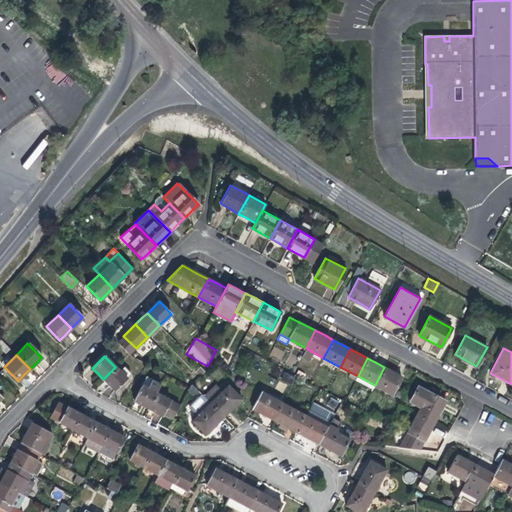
[(119,371),(115,367),(103,379),(109,385),(113,390),(126,378),(125,377),(119,371)]
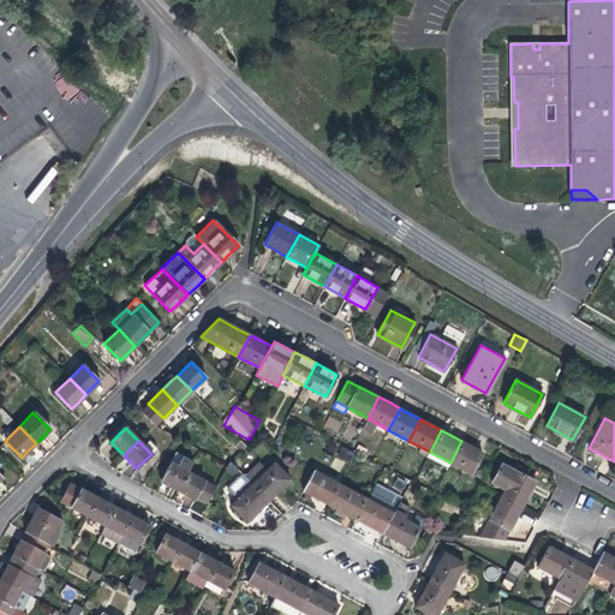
[(143,446),(150,453),(155,448),(148,441),(143,446)]
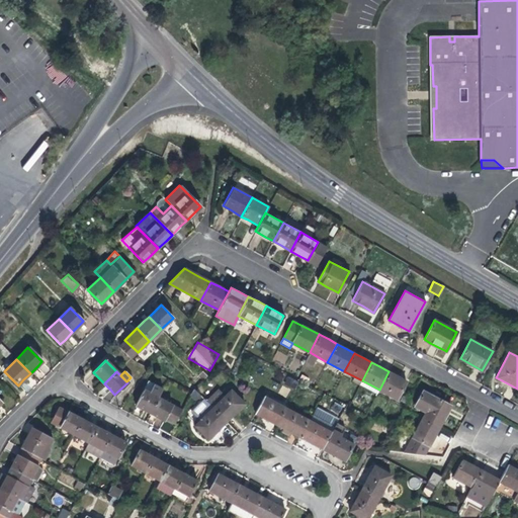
[(398,376),(389,371),(379,390),(396,399),(406,380),(398,376)]
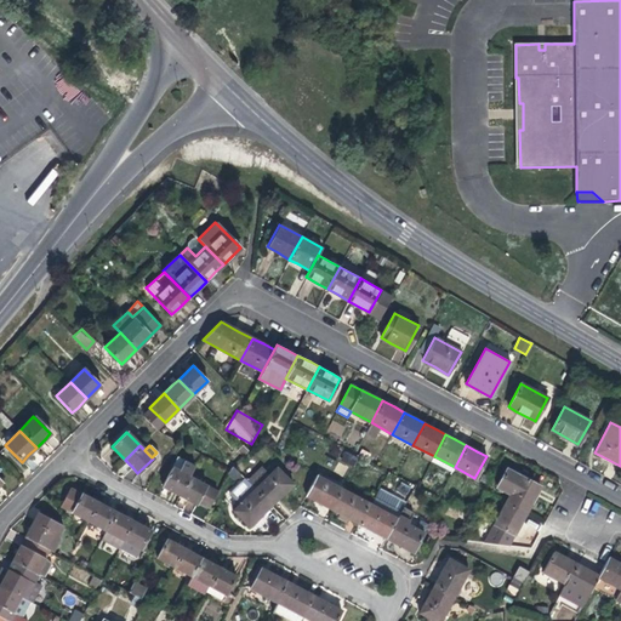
[(340,461),(353,466),(357,456),(343,451),(340,461)]
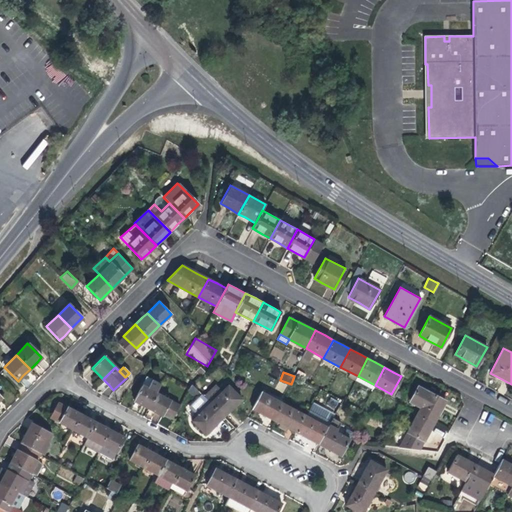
[(139,404),(147,408),(156,392),(160,384),(152,379),(147,388),(141,385),(133,401),(139,404)]
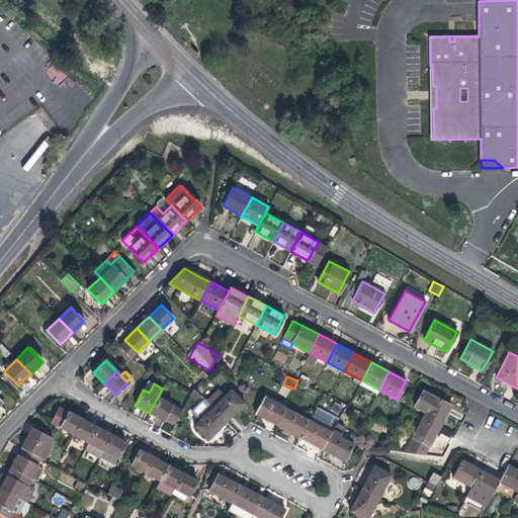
[(224,397),(212,408),(226,421),(235,412),(244,404),(231,390),(224,397)]
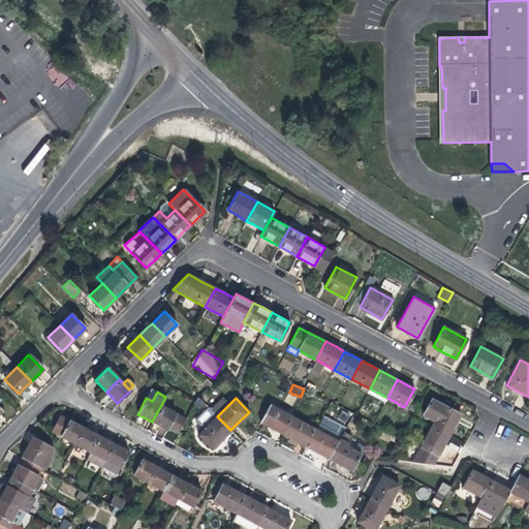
[(211,410),(217,416),(228,405),(222,399),(211,410)]
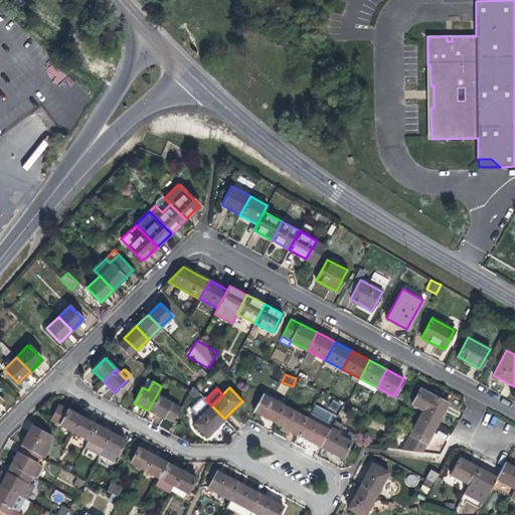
[(422,409),(421,411),(439,420),(448,402),(438,396),(432,393),(431,394),(419,388),(412,404),(422,409)]
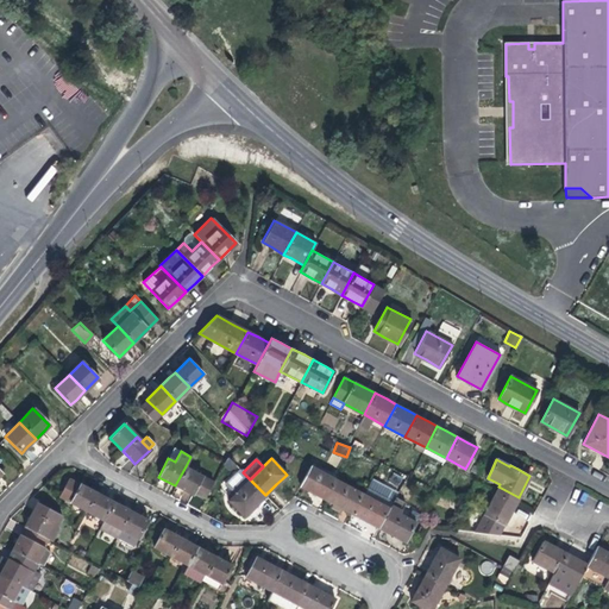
[(213,482),(186,466),(175,485),(187,493),(192,495),(193,493),(205,498),(213,482)]
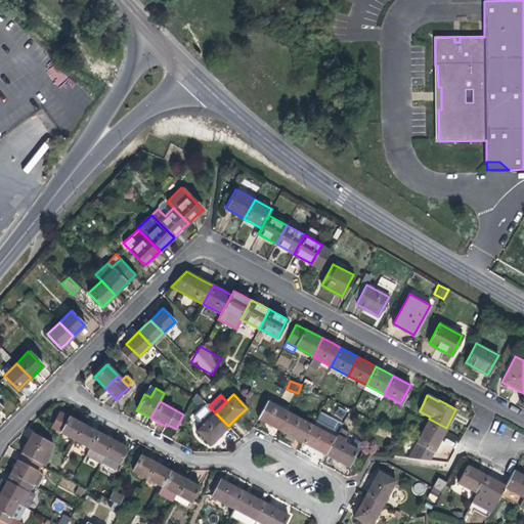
[(269,424),(280,430),(289,413),(266,401),(258,418),(269,424)]
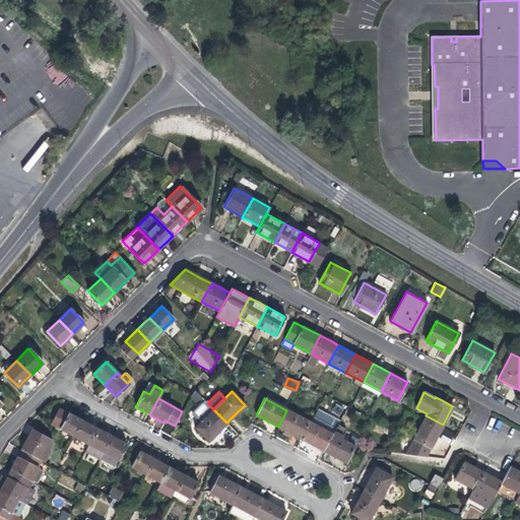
[(218,432),(226,423),(213,409),(207,403),(205,401),(195,410),(195,414),(201,420),(195,427),(208,441),(218,432)]
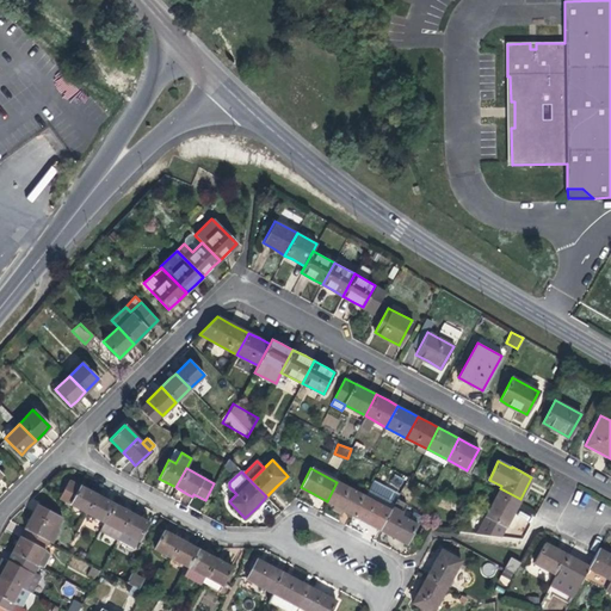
[(61,499),(86,512),(96,494),(81,487),(68,480),(60,497),(61,499)]
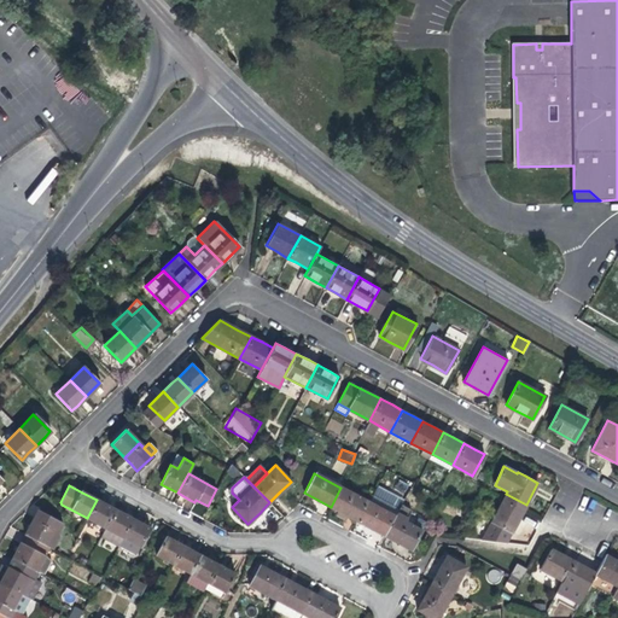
[(368,501),(340,488),(331,507),(338,512),(348,517),(357,522),(368,501)]
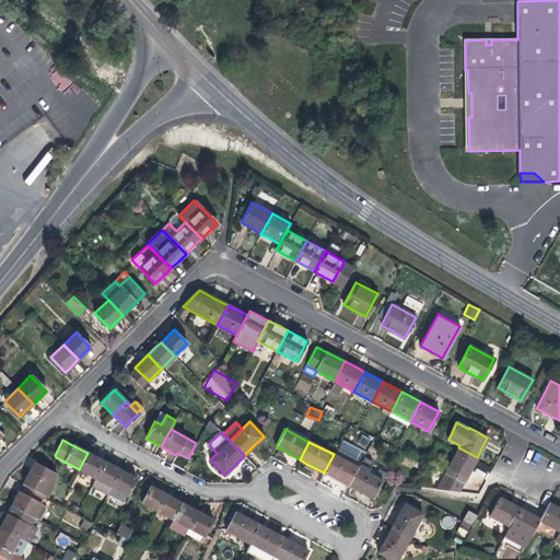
[(338,447),(334,454),(324,473),(335,478),(348,486),(358,467),(362,461),(338,447)]
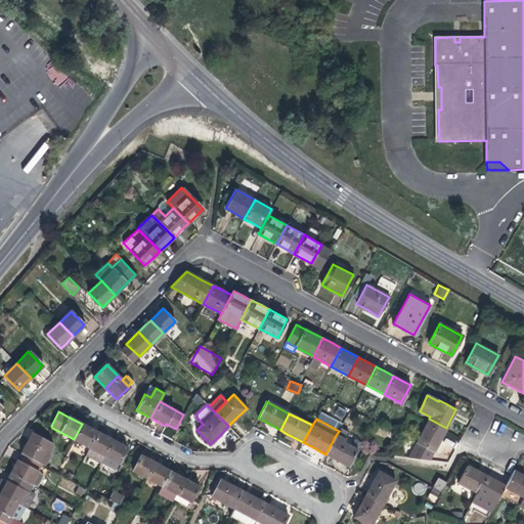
[(444,432),(446,428),(429,419),(427,423),(444,432)]
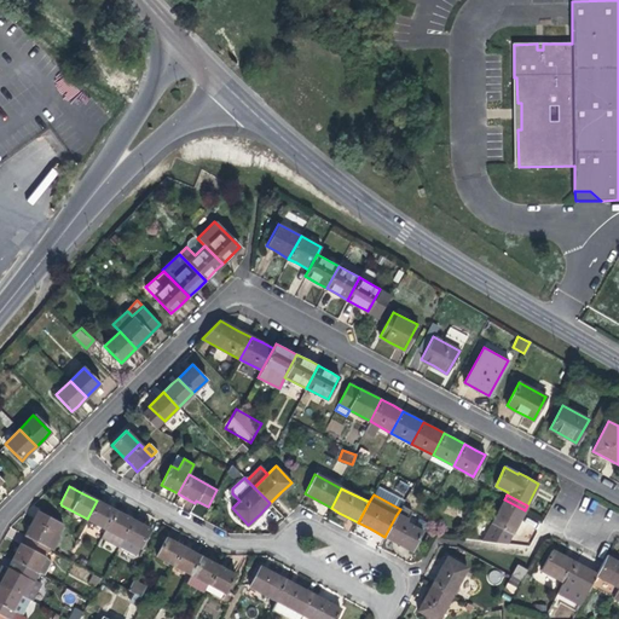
[(519,521),(525,510),(504,499),(492,521),(513,532),(519,521)]
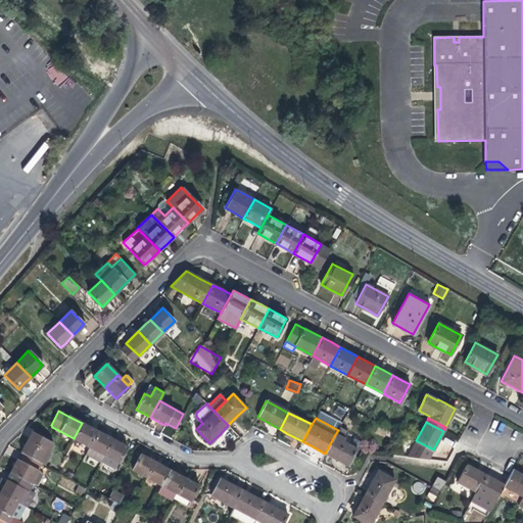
[(90,427),(82,423),(74,438),(89,446),(97,431),(90,427)]
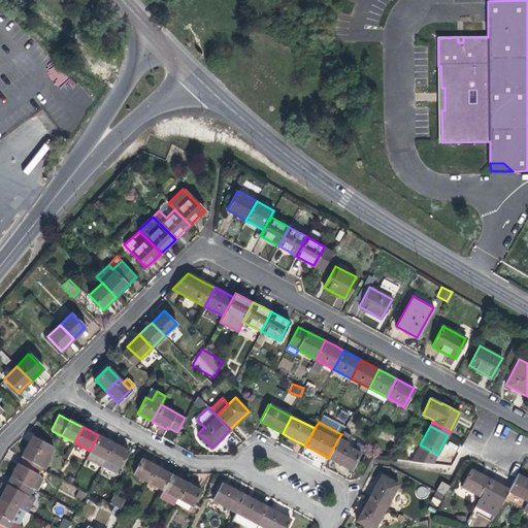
[(20,456),(21,456),(39,466),(42,467),(44,468),(51,457),(51,454),(55,447),(31,434),(26,444),(20,456)]
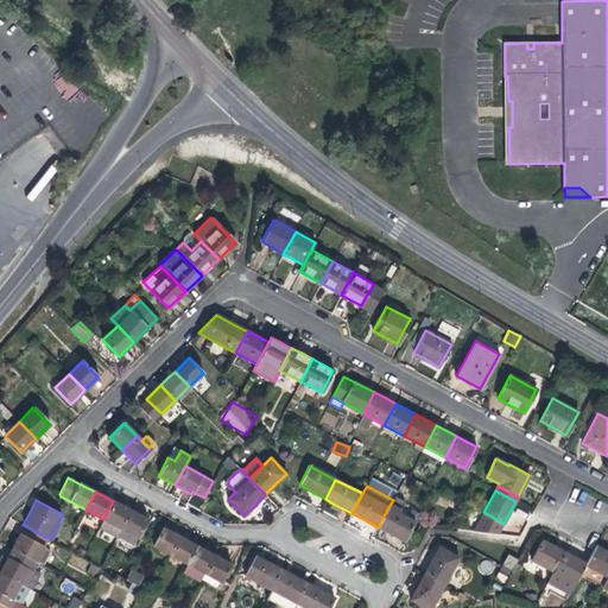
[(121,505),(113,501),(103,519),(99,526),(116,536),(121,529),(130,511),(121,505)]
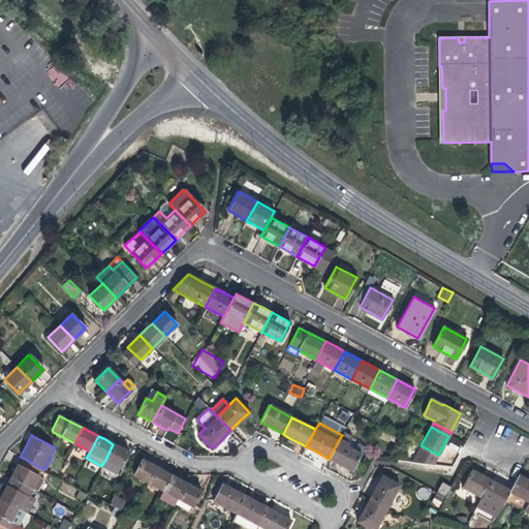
[(361,454),(338,441),(329,459),(341,465),(351,471),(361,454)]
